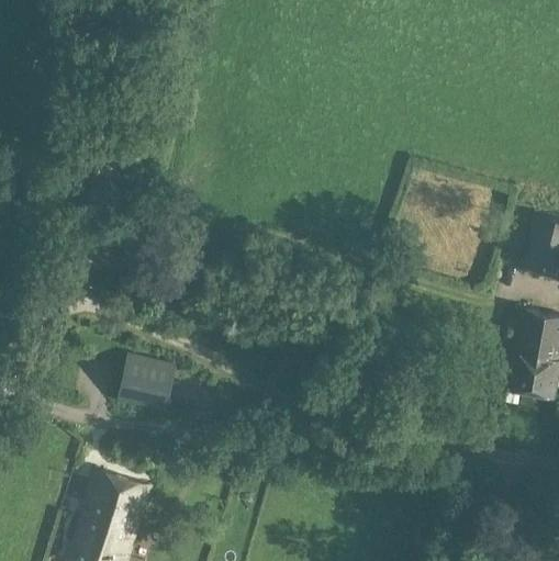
[(558,213),(537,209),(523,260),(558,269),(558,213)]
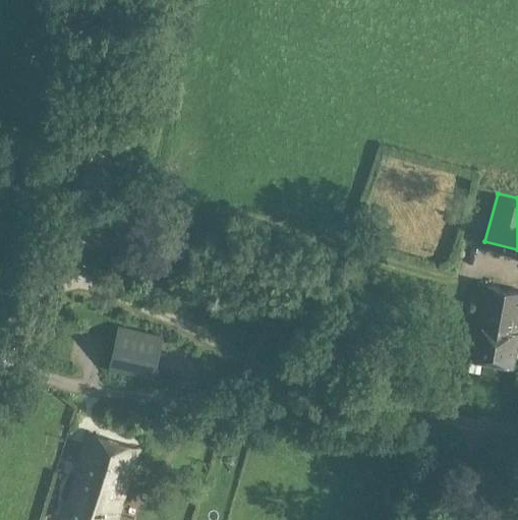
[(517,291),(485,286),(473,356),(516,364),(517,357),(517,291)]
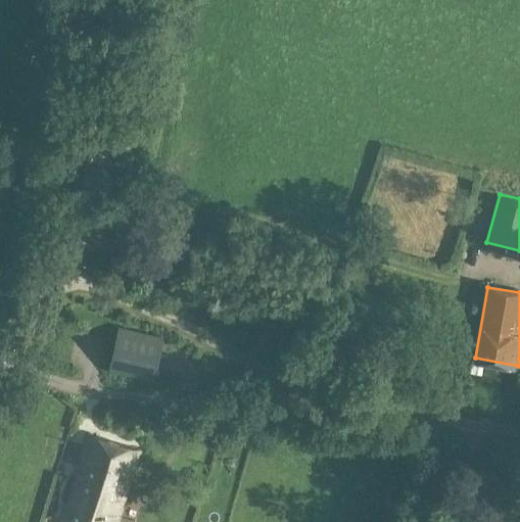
[(156,380),(166,336),(122,326),(111,370),(156,380)]
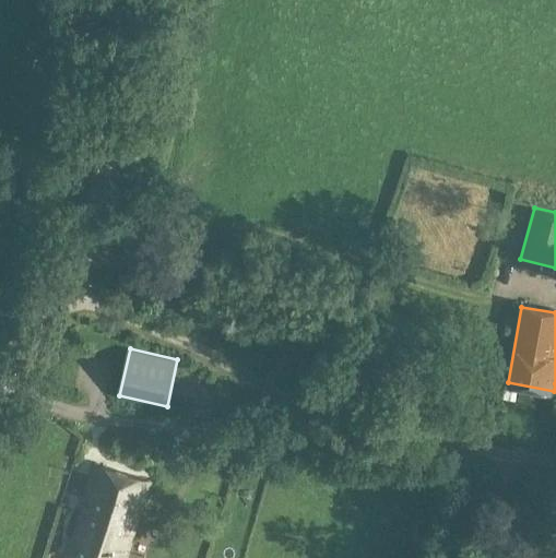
[(127,557),(152,481),(98,464),(68,557),(127,557)]
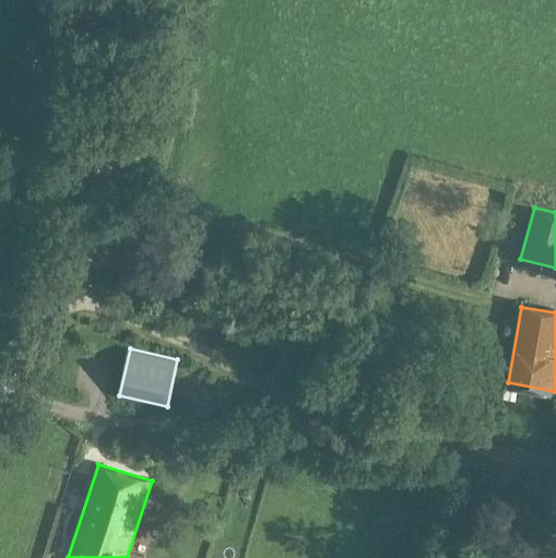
[(78,473),(72,493),(83,495),(87,476),(78,473)]
